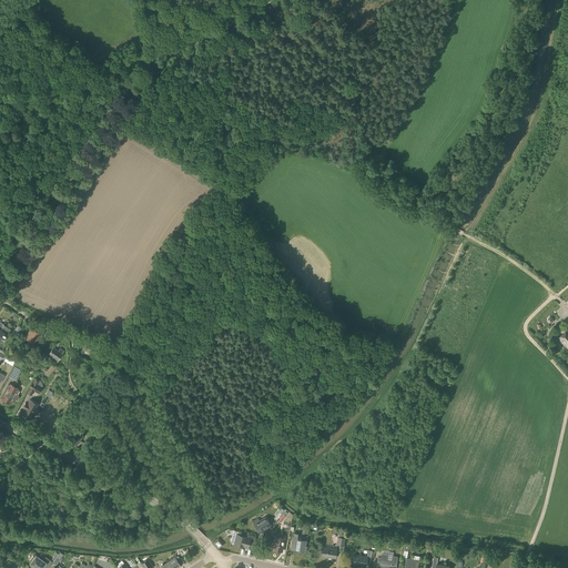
[(4,325),(0,331),(0,341),(2,343),(8,335),(7,334),(10,330),(4,325)]
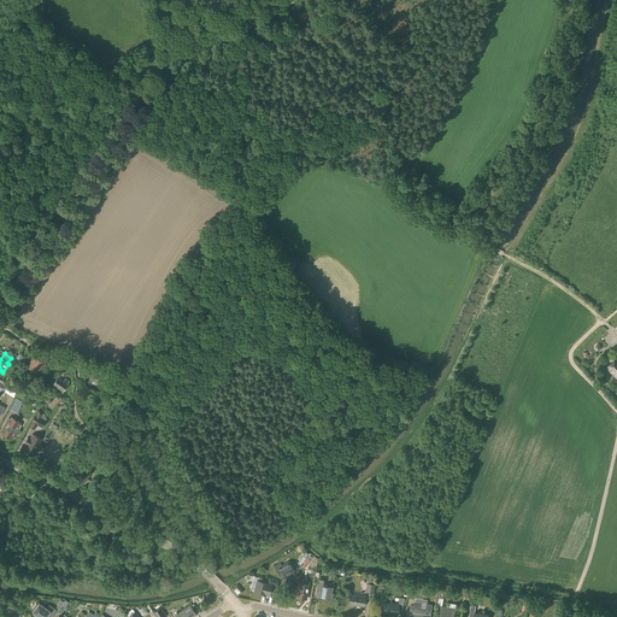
[(21,362),(23,356),(18,353),(17,358),(16,357),(13,363),(17,365),(19,360),(21,362)]
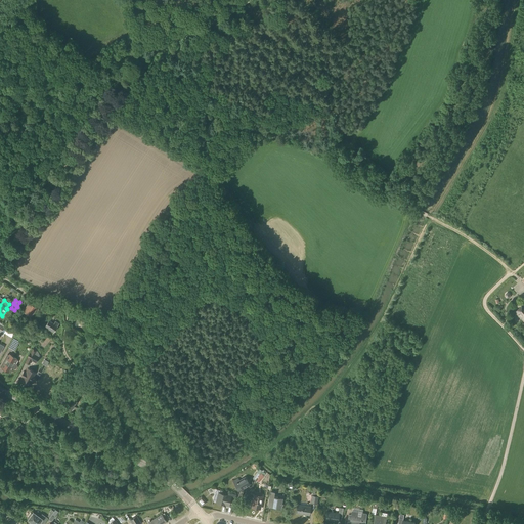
[(42,307),(39,305),(35,303),(34,306),(30,303),(24,312),(31,317),(37,308),(40,310),(39,310),(45,314),(49,308),(44,304),(42,307)]
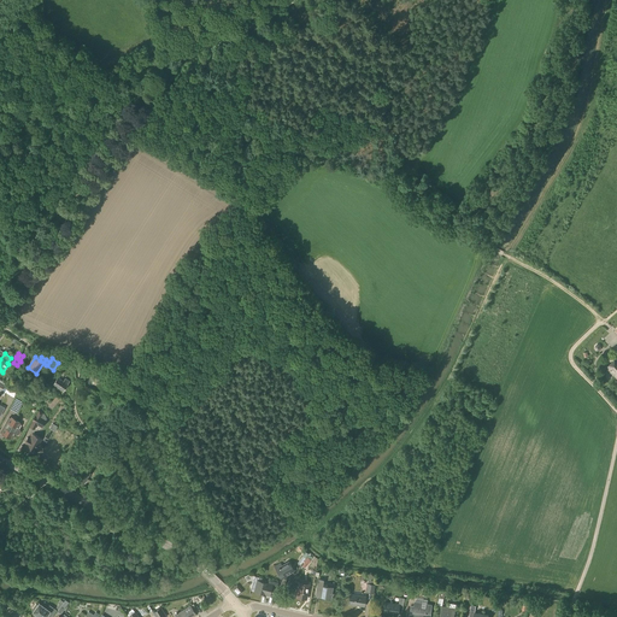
[(63,381),(58,377),(53,385),(63,392),(68,385),(70,382),(65,378),(63,381)]
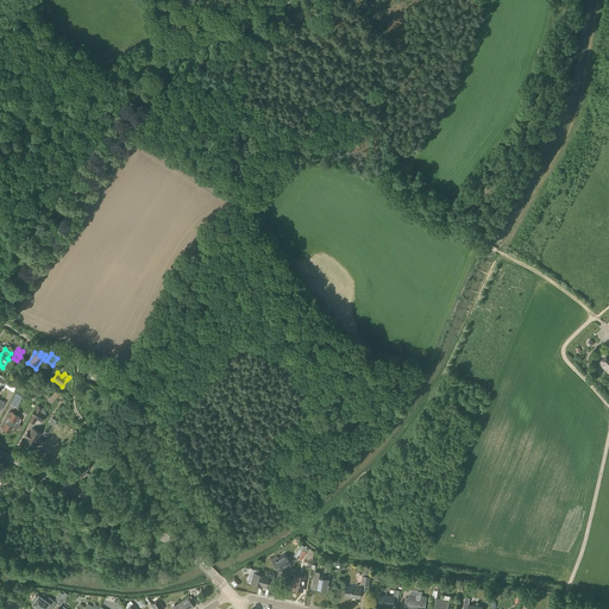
[(42,422),(45,415),(41,412),(43,408),(38,405),(27,421),(33,425),(37,420),(42,422)]
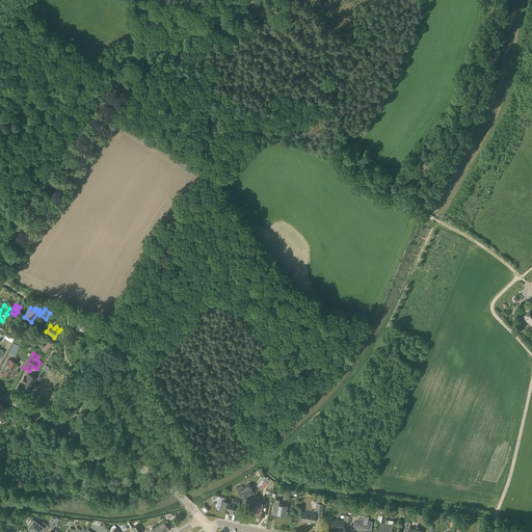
[(10,362),(7,361),(0,373),(2,373),(1,374),(8,378),(9,377),(10,378),(12,374),(14,375),(16,375),(17,374),(17,373),(18,372),(18,371),(17,370),(15,369),(17,366),(15,365),(16,363),(10,361),(10,362)]
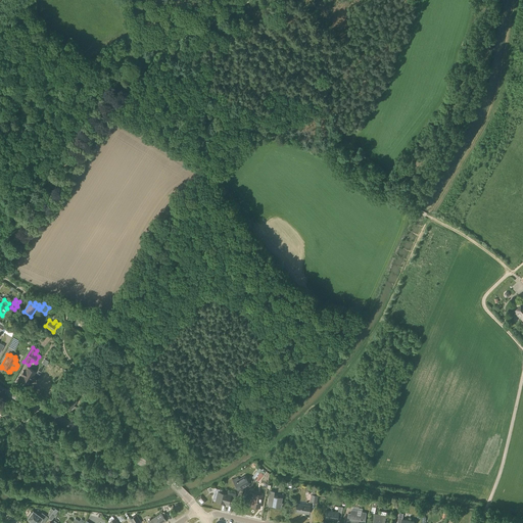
[(35,373),(27,369),(26,372),(24,371),(20,376),(22,377),(20,380),(21,381),(24,382),(28,384),(30,381),(33,382),(35,378),(33,376),(35,373)]
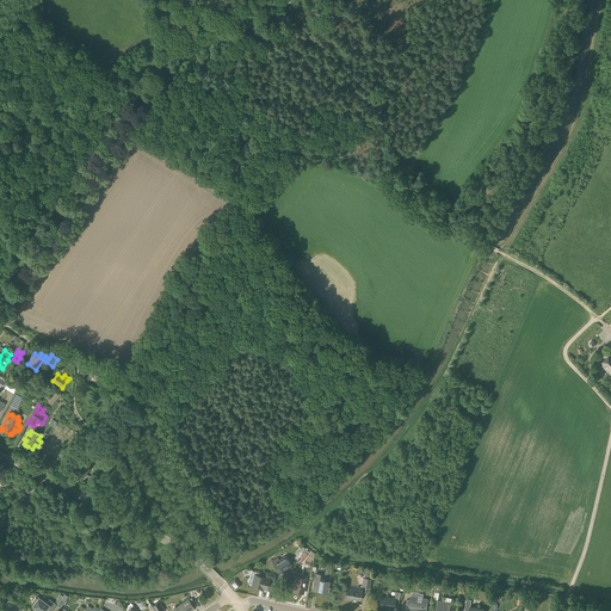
[(84,480),(87,475),(86,474),(90,468),(84,464),(86,460),(84,457),(79,463),(82,466),(76,474),(82,479),(84,480)]
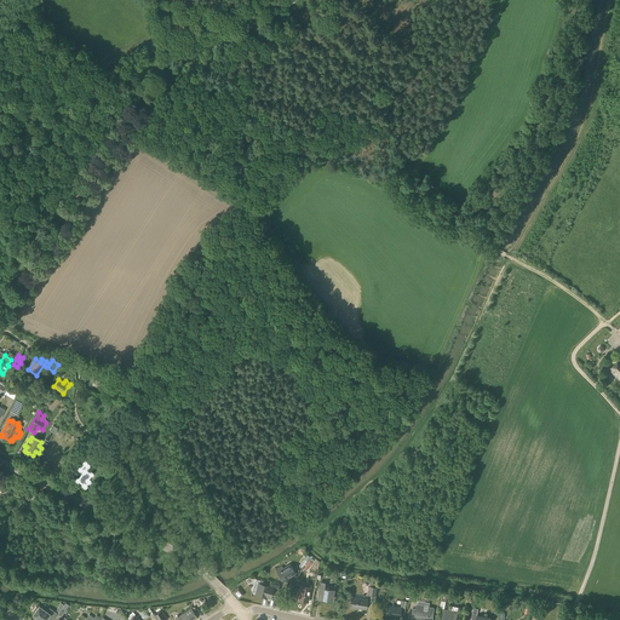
[(23,515),(30,510),(24,501),(17,507),(15,509),(18,512),(21,511),(23,515)]
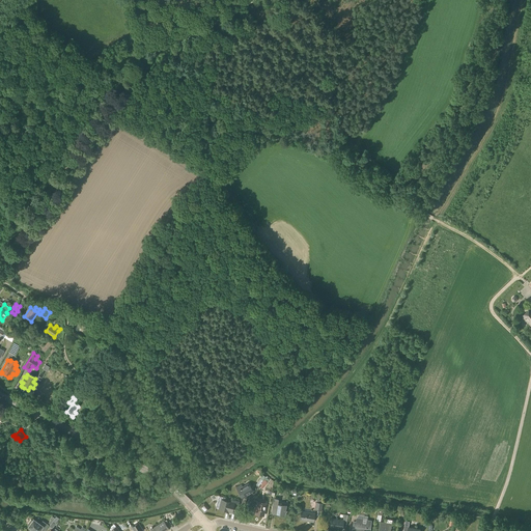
[(258,486),(266,477),(262,475),(255,485),(258,486)]
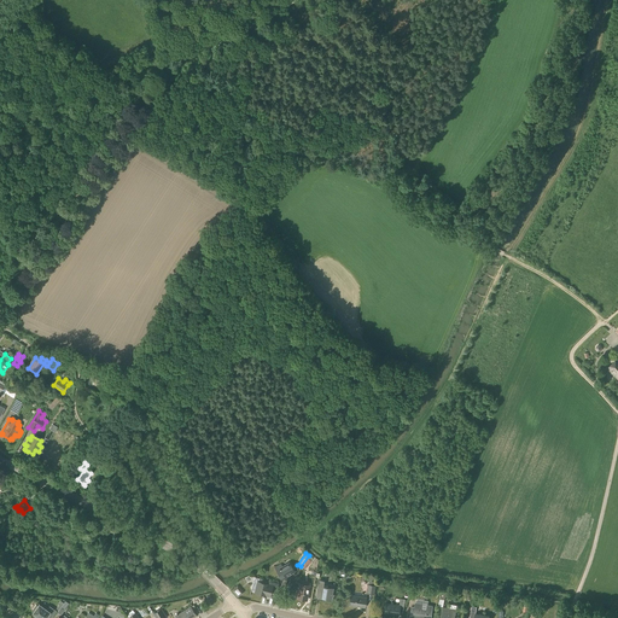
[(293,572),(289,564),(281,567),(280,565),(275,567),(281,579),(293,572)]
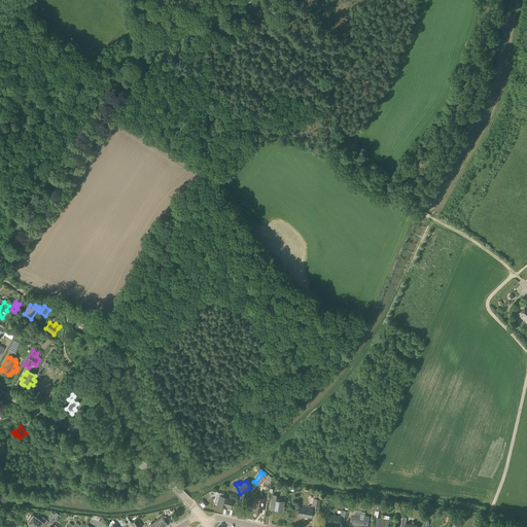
[(282,511),(283,502),(274,501),(275,496),(272,495),(271,503),(274,504),(274,510),(282,511)]
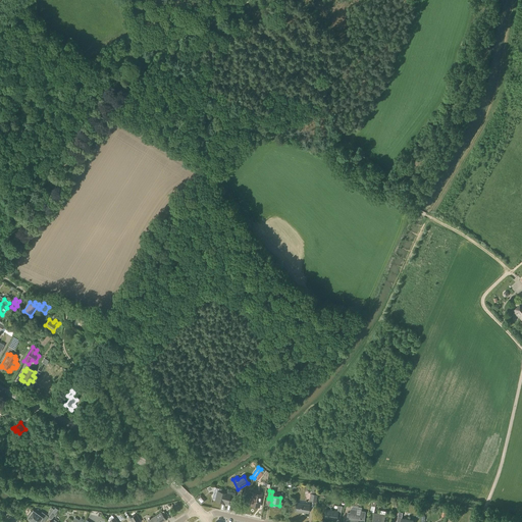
[(317,494),(317,491),(311,490),(311,493),(310,493),(309,502),(316,503),(317,494)]
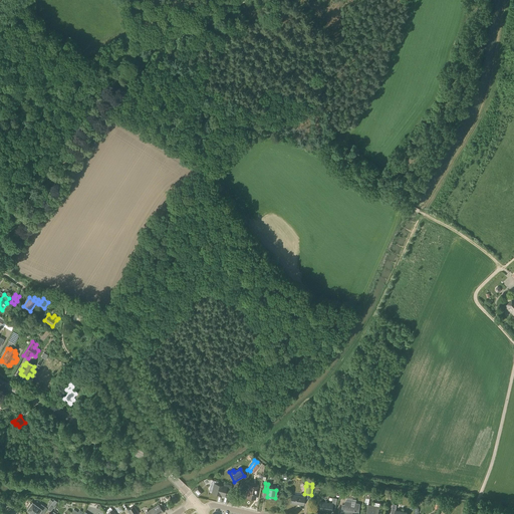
[(224,496),(226,487),(214,484),(212,492),(224,496)]
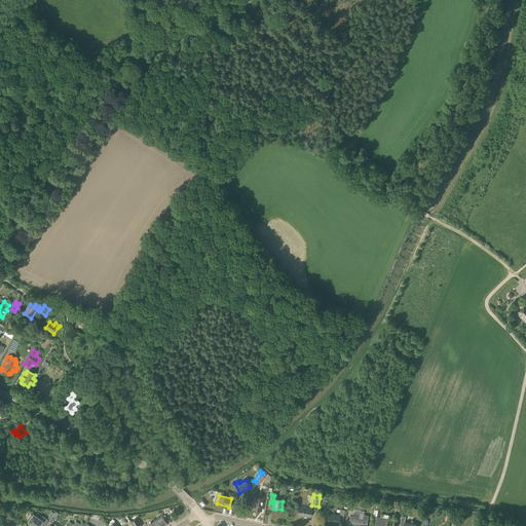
[(261,511),(263,498),(255,496),(252,509),(261,511)]
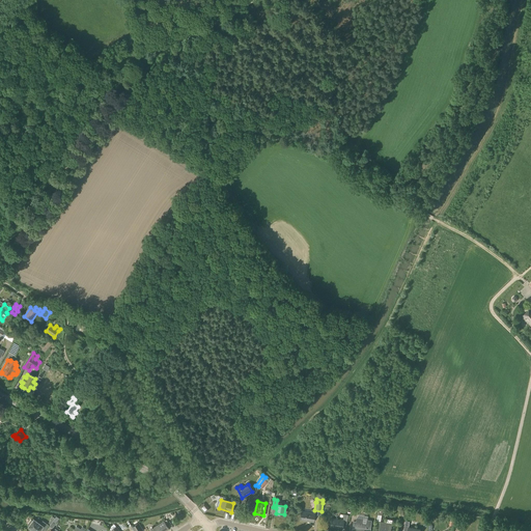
[(313,522),(314,513),(302,511),(301,520),(313,522)]
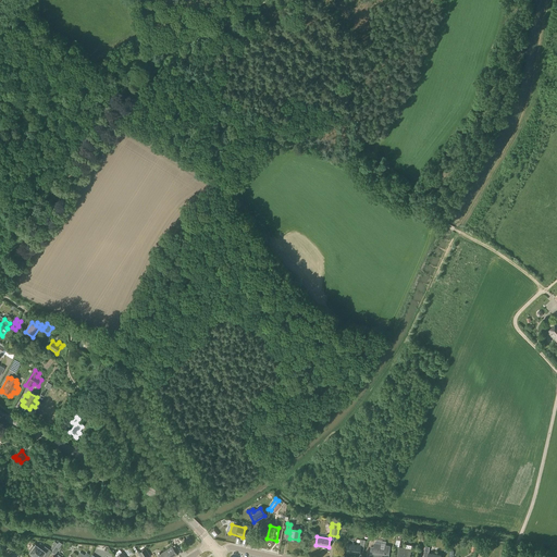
[(363,552),(366,541),(360,540),(359,546),(347,544),(346,553),(359,555),(359,552),(363,552)]
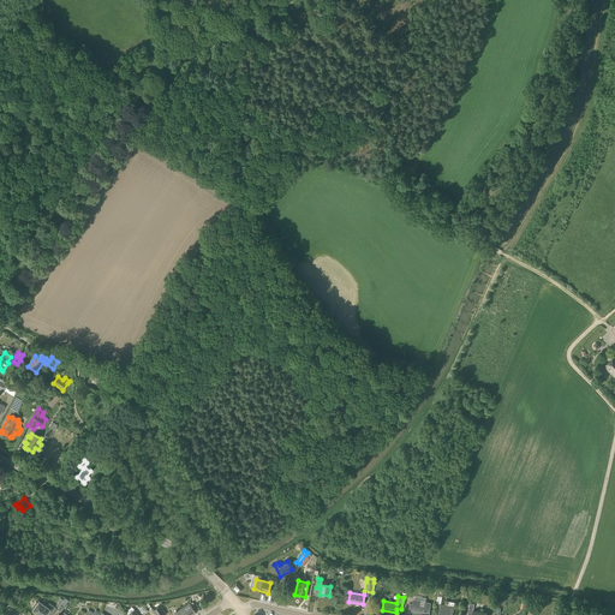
[(428,611),(430,603),(419,602),(413,601),(412,604),(410,604),(407,614),(415,614),(428,614),(429,611),(428,611)]
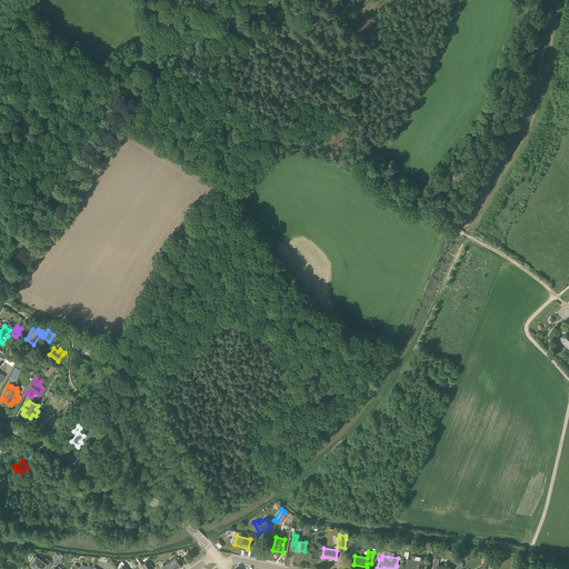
[(43,561),(36,557),(35,558),(33,557),(30,561),(31,562),(30,565),(36,568),(41,568),(43,567),(47,568),(51,562),(46,558),(43,561)]
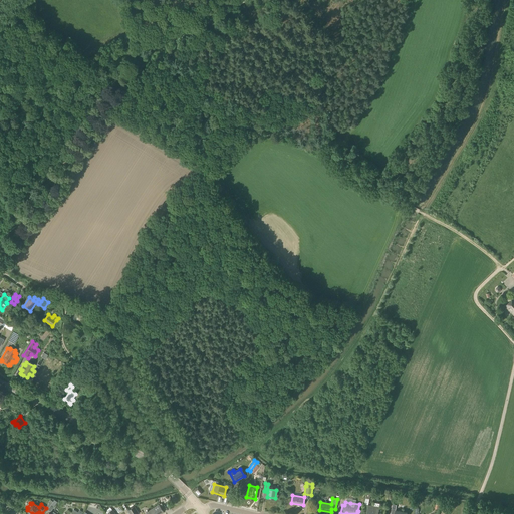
[(377,513),(379,504),(374,503),(373,506),(367,505),(365,513),(377,513)]
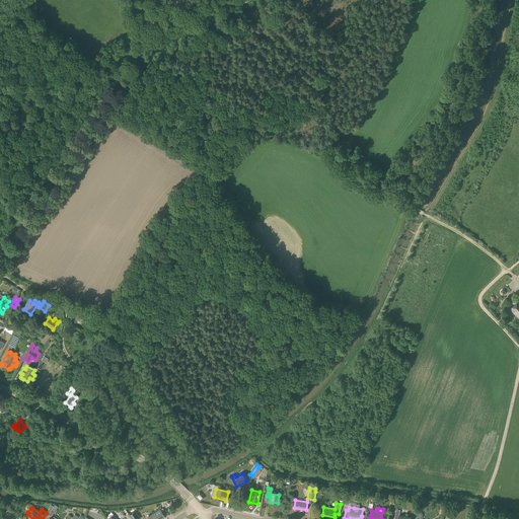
[(135,511),(133,509),(127,513),(131,518),(139,518),(140,518),(135,511)]
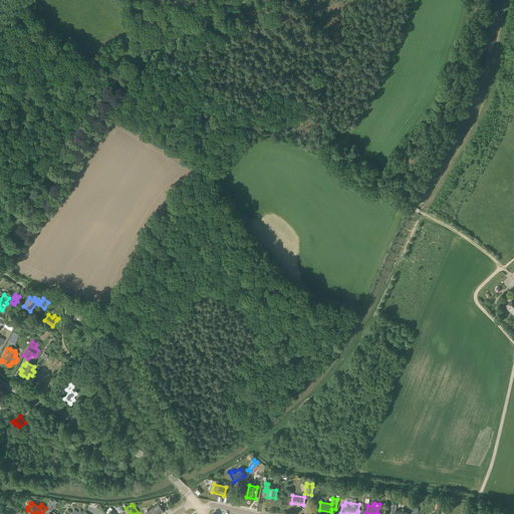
[(407,513),(407,512),(396,510),(397,505),(393,504),(391,513),(407,513)]
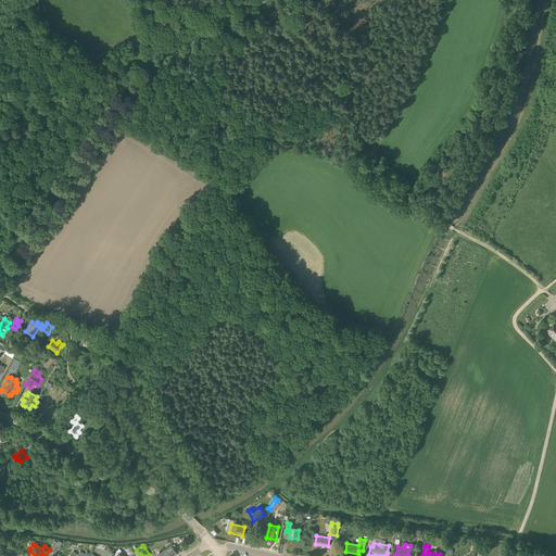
[(173,555),(177,554),(172,546),(158,555),(173,555)]
